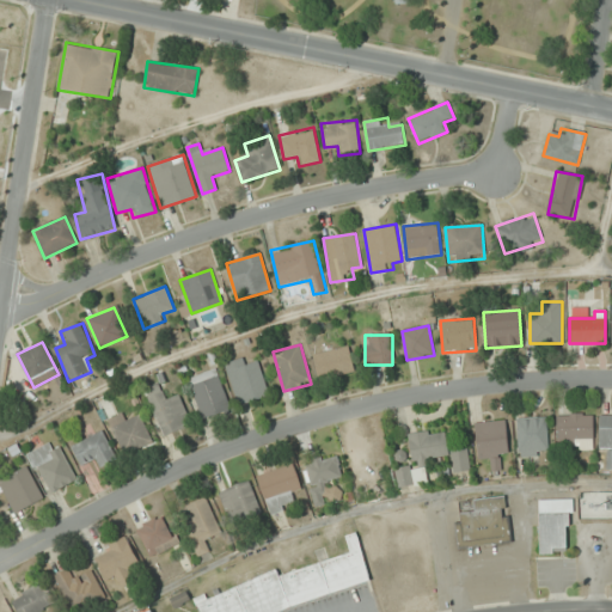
[(319,380),(355,369),(348,346),(313,355),(319,380)]
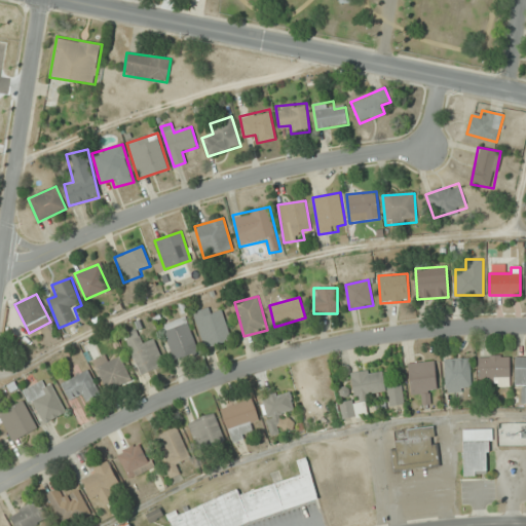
[(194,312),(203,347),(230,340),(223,311),(213,314),(211,308),(194,312)]
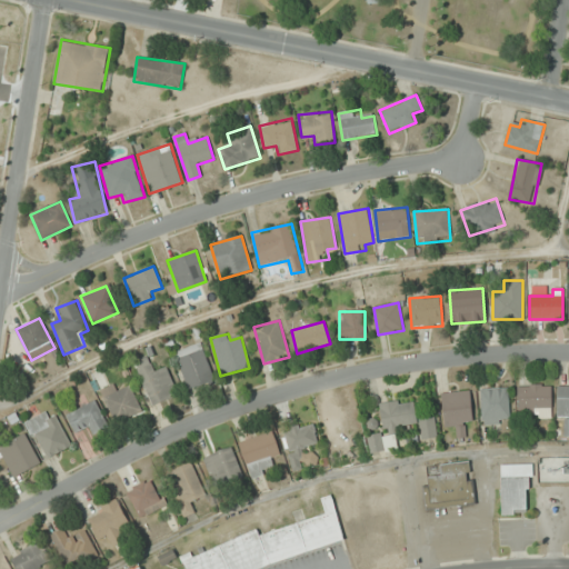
[(176,351),(187,389),(212,381),(201,343),(176,351)]
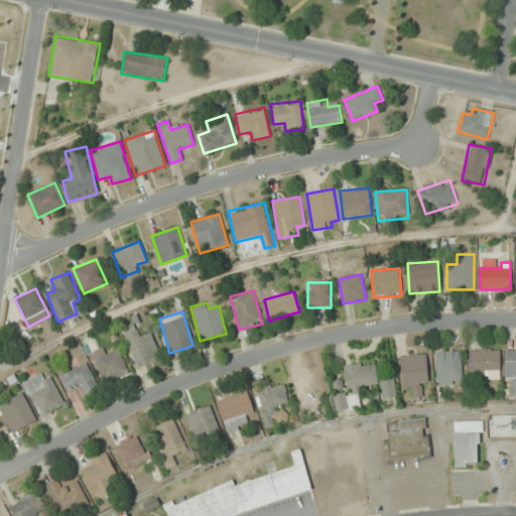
[(122,329),(138,367),(160,358),(149,331),(140,335),(135,324),(122,329)]
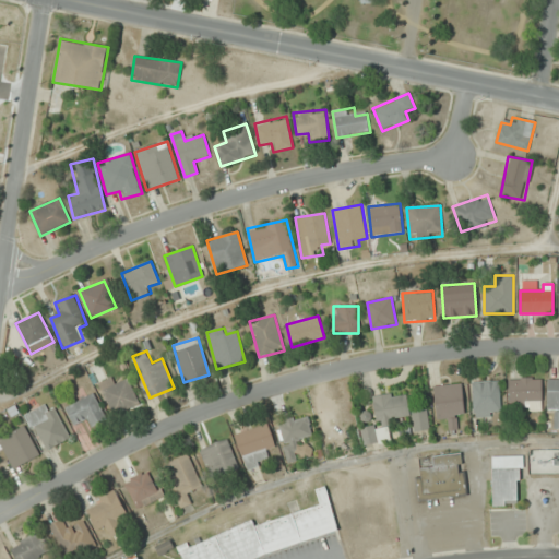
[(137,407),(131,381),(119,383),(118,378),(103,381),(109,413),(137,407)]
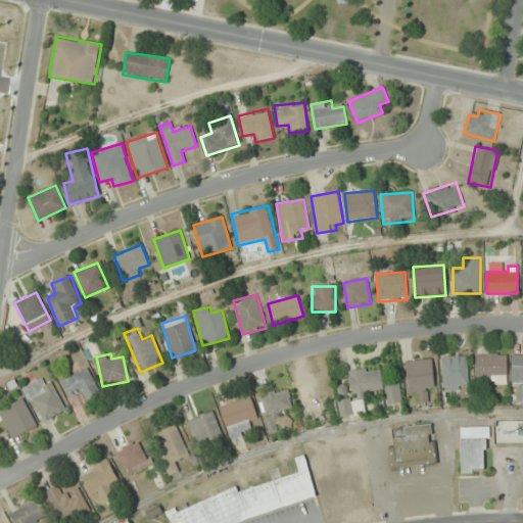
[(507,380),(507,353),(476,353),(476,380),(507,380)]
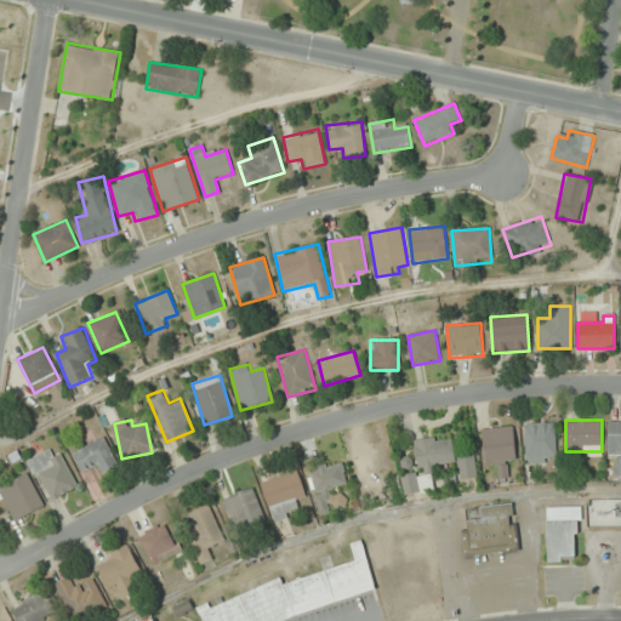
[(620,421),(608,421),(608,455),(620,455),(620,421)]
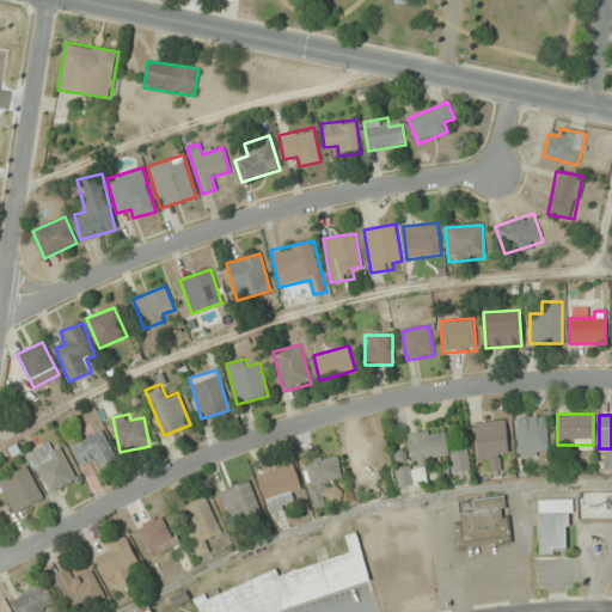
[(549,456),(548,417),(516,418),(518,456),(549,456)]
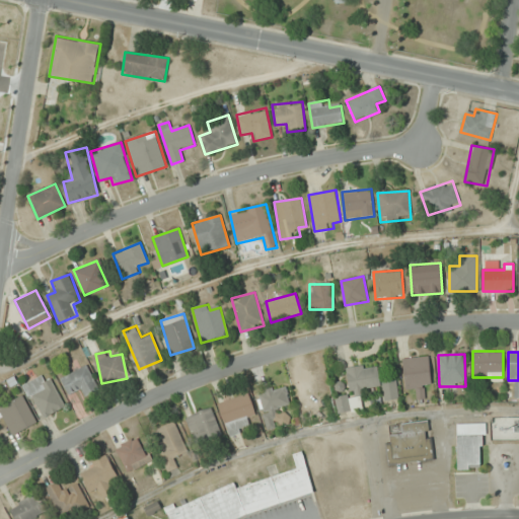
[(416,388),(417,398),(424,398),(424,388),(431,387),(429,357),(403,358),(404,389),(416,388)]
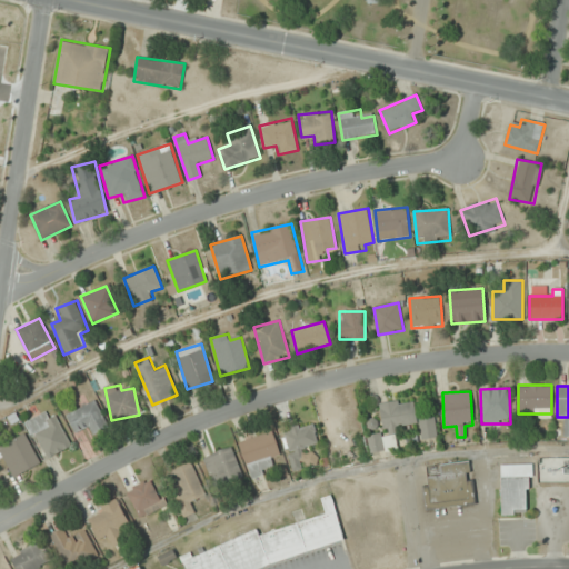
[(88,427),(91,435),(108,427),(90,392),(76,399),(80,408),(67,416),(75,432),(88,427)]
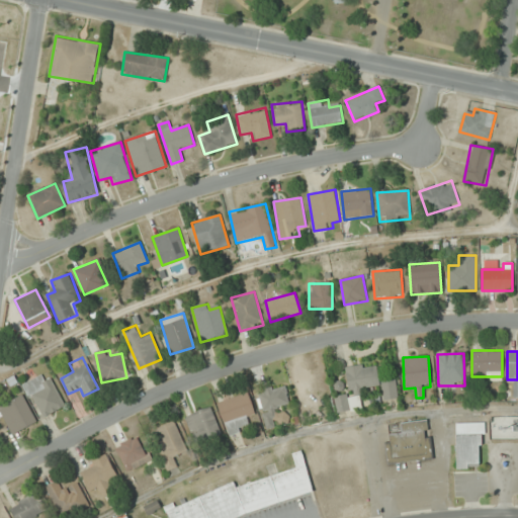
[(345,367),(349,391),(381,385),(383,401),(400,398),(397,379),(379,381),(376,363),(345,367)]
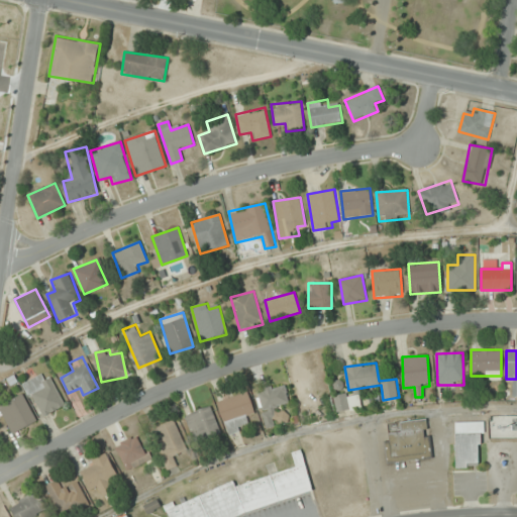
[(62,408),(50,373),(26,381),(37,416),(62,408)]
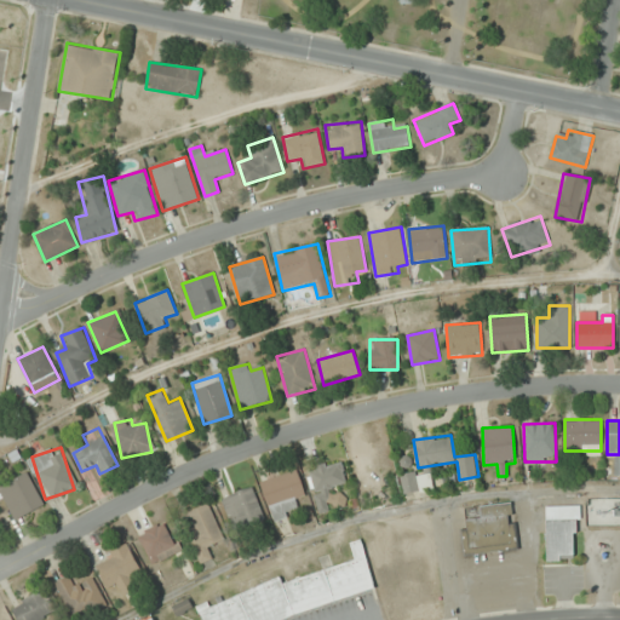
[(314,492),(346,484),(342,460),(310,468),(314,492)]
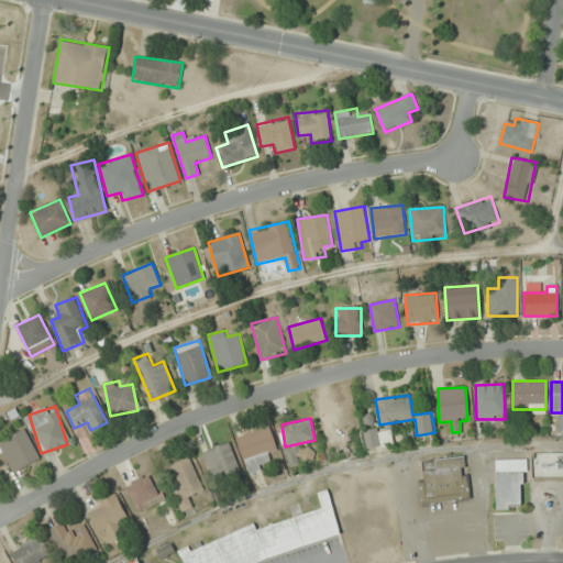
[(268,453),(277,450),(272,428),(238,438),(247,473),(272,466),(268,453)]
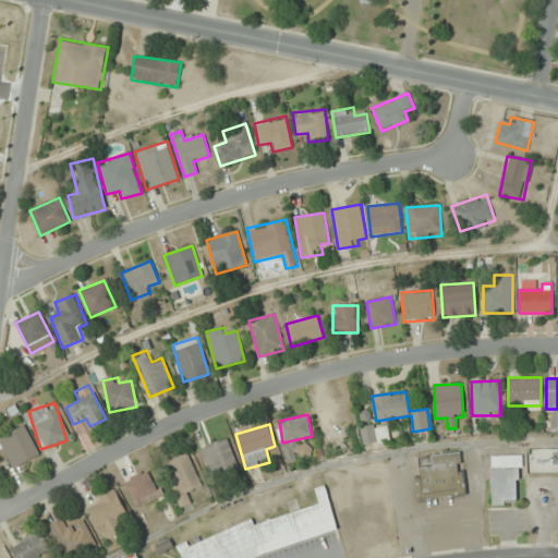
[(0,443),(13,468),(39,453),(24,425),(0,438),(0,443)]
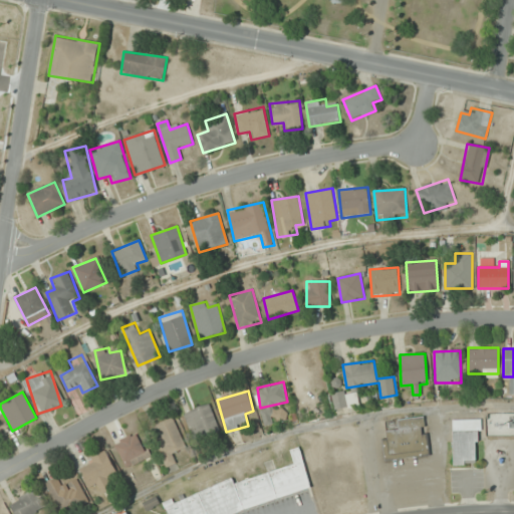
[(333,394),(334,409),(357,407),(356,392),(333,394)]
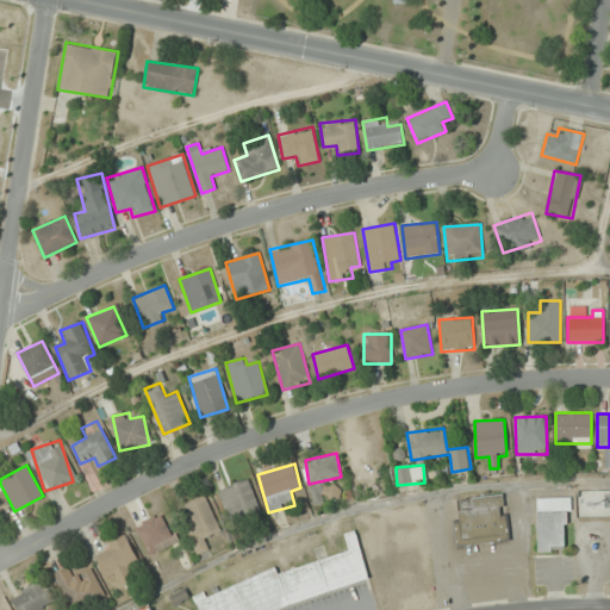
[(231,523),(261,510),(247,478),(217,492),(231,523)]
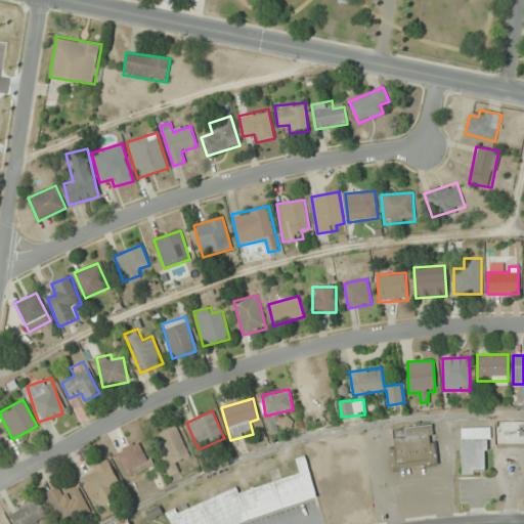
[(392,470),(438,465),(434,425),(405,428),(406,439),(390,440),(392,470)]
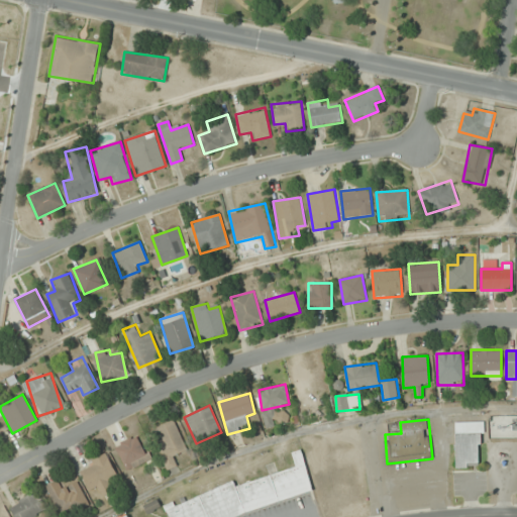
[(150,430),(167,470),(177,466),(173,455),(187,449),(175,420),(150,430)]
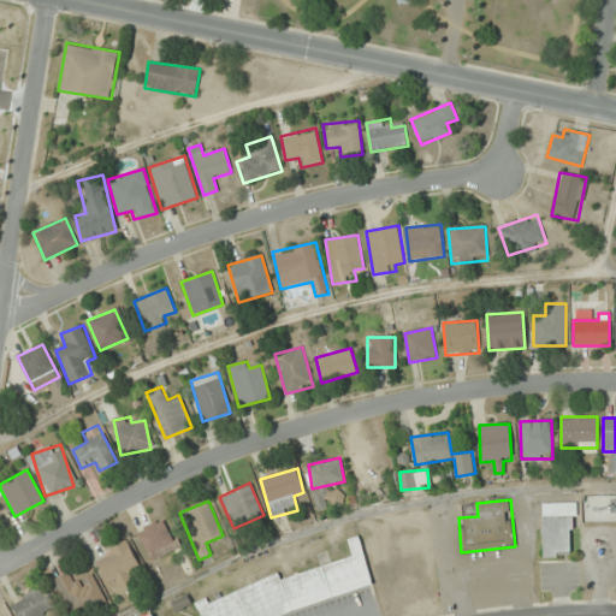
[(543,502),(543,557),(574,557),(574,502),(543,502)]
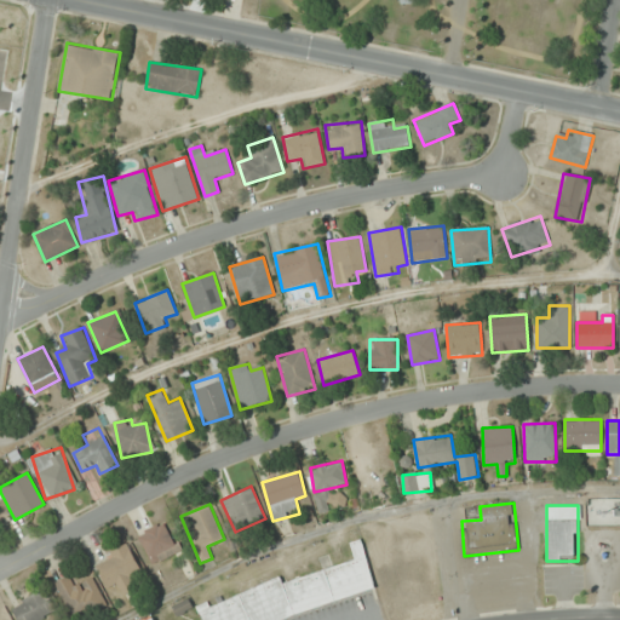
[(153,564),(179,551),(165,522),(138,535),(153,564)]
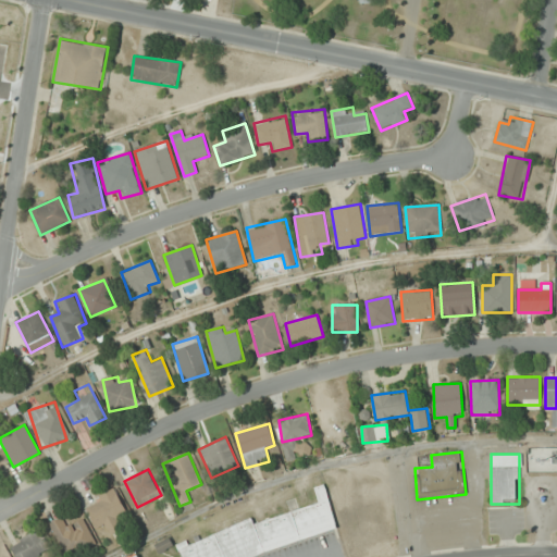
[(97,529),(108,524),(111,533),(122,529),(118,517),(126,514),(115,490),(85,504),(97,529)]
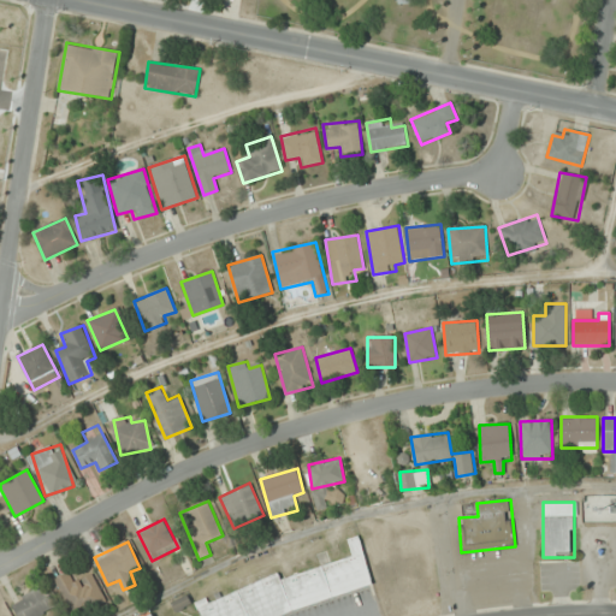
[(75,615),(106,603),(94,574),(71,584),(67,574),(57,579),(72,615),(75,615)]
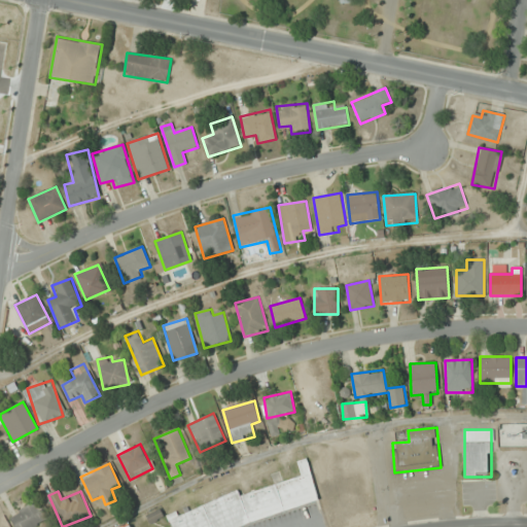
[(14,526),(33,526),(46,521),(37,502),(9,516),(14,526)]
